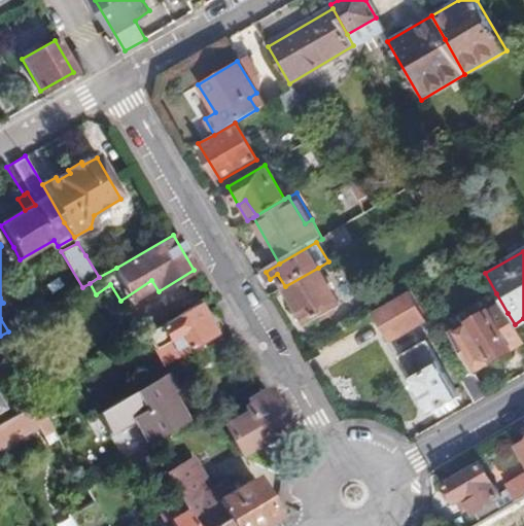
[(318,268),(285,286),(307,322),(338,305),(318,268)]
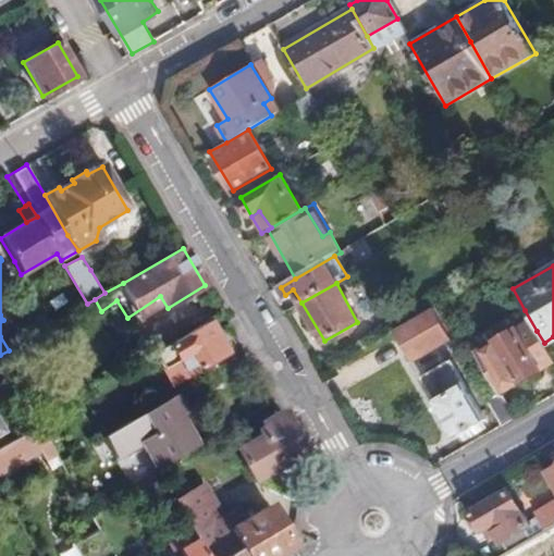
[(394,331),(405,350),(443,329),(431,310),(394,331)]
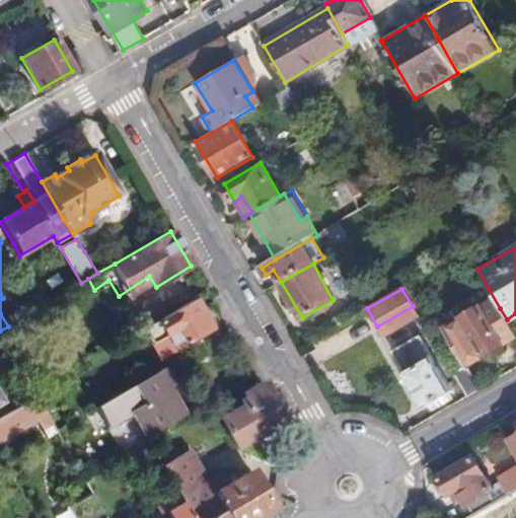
[(438,318),(445,330),(482,309),(503,346),(515,338),(515,335),(507,319),(500,308),(489,289),(438,318)]
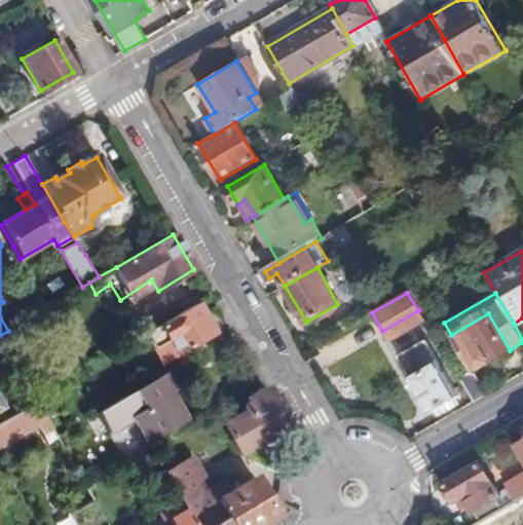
[(195,304),(142,335),(160,365),(213,334),(195,304)]
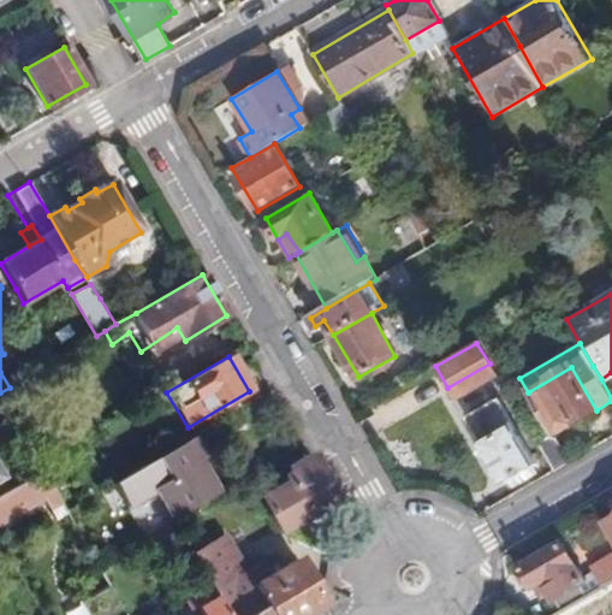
[(571,367),(528,392),(553,435),(572,423),(575,426),(598,412),(596,411),(571,367)]
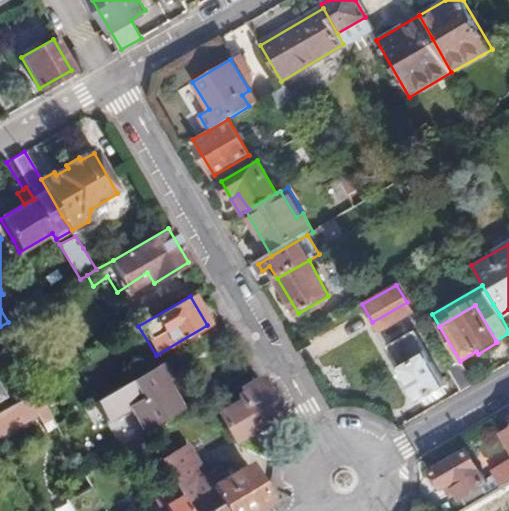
[(413,332),(386,347),(418,401),(445,384),(413,332)]
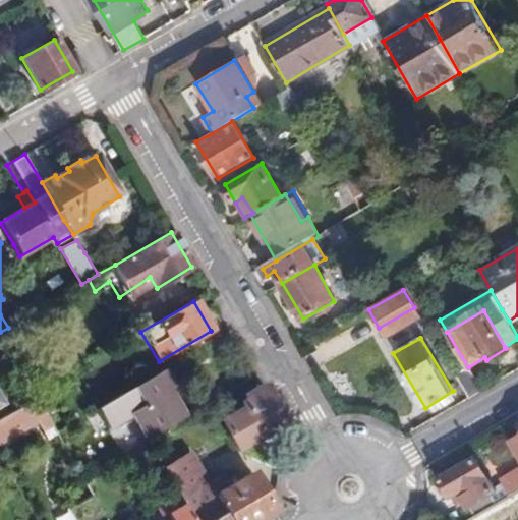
[(163,368),(96,407),(107,426),(130,414),(146,438),(183,416),(172,397),(167,400),(161,391),(166,388),(172,384),(163,368)]
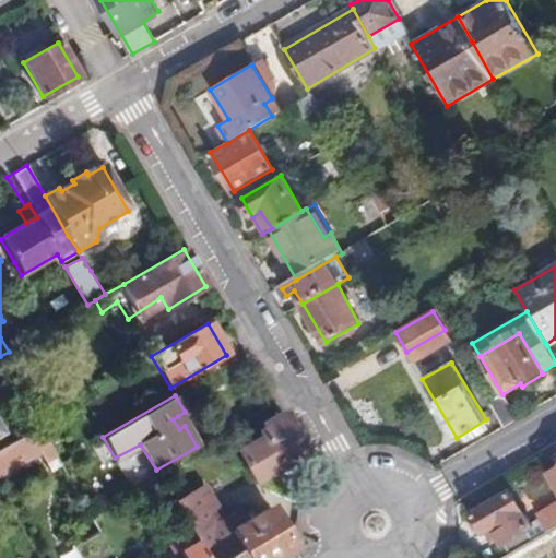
[(491,404),(504,426),(517,418),(506,400),(498,399),(491,404)]
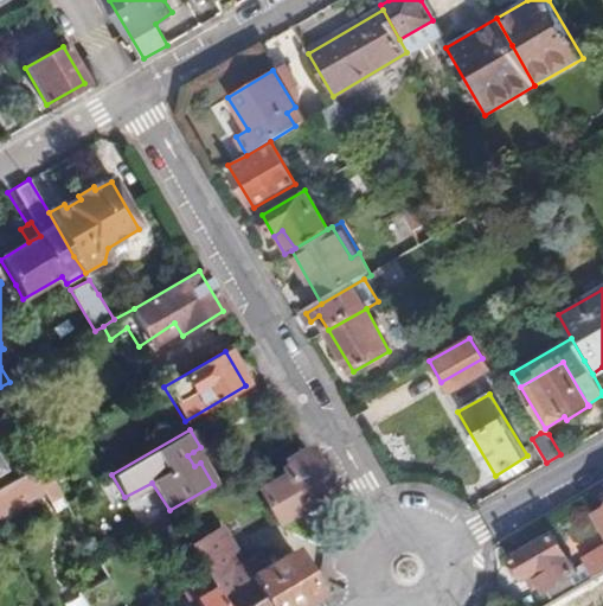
[(275,523),(328,491),(303,448),(276,464),(280,471),(274,473),(276,479),(256,491),(275,523)]
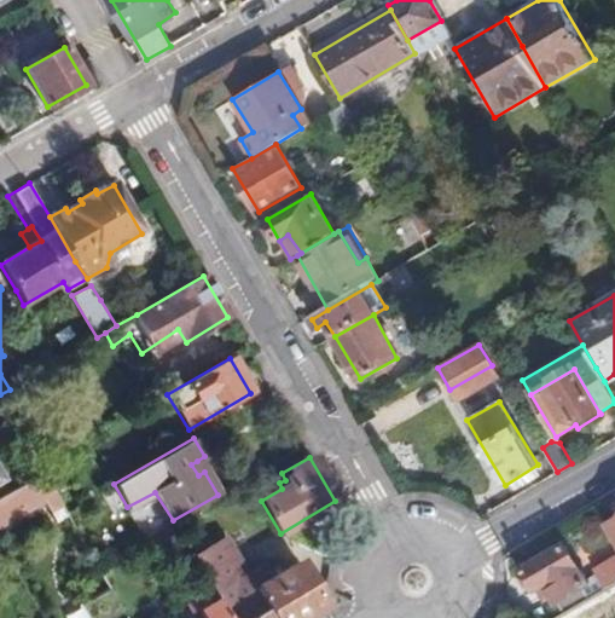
[(42,468),(45,474),(52,485),(69,477),(58,458),(42,468)]
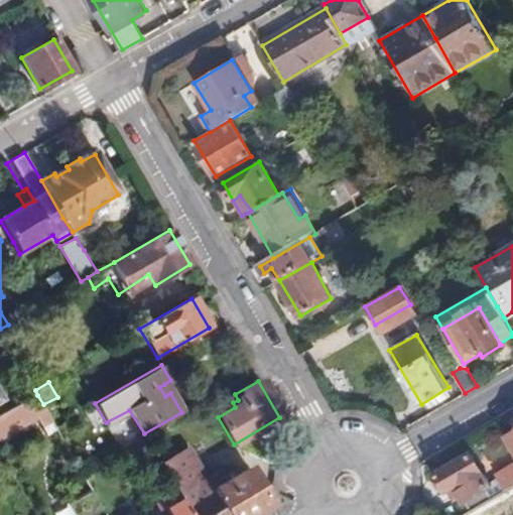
[(170,393),(164,384),(159,387),(165,396),(170,393)]
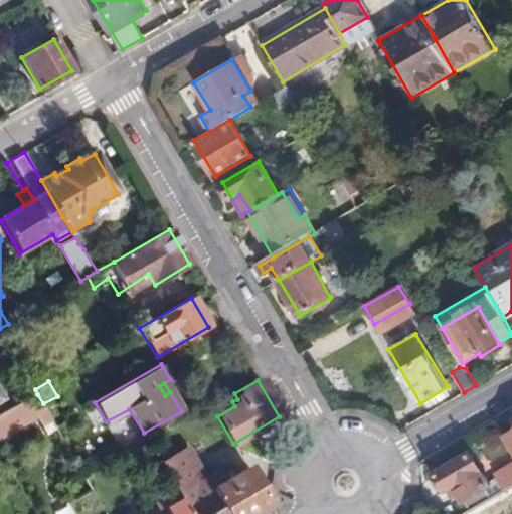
[(0,438),(48,411),(43,403),(37,394),(0,415),(0,438)]
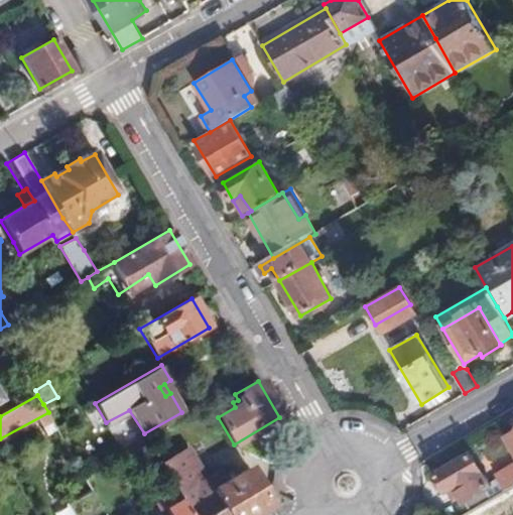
[(132,461),(153,449),(144,433),(124,445),(132,461)]
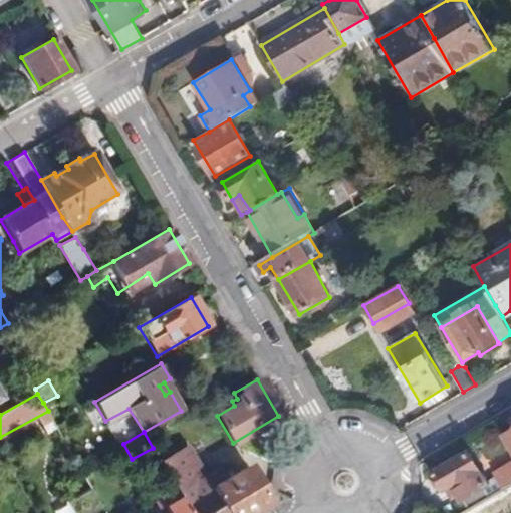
[(160,460),(182,498),(208,483),(187,446),(160,460)]
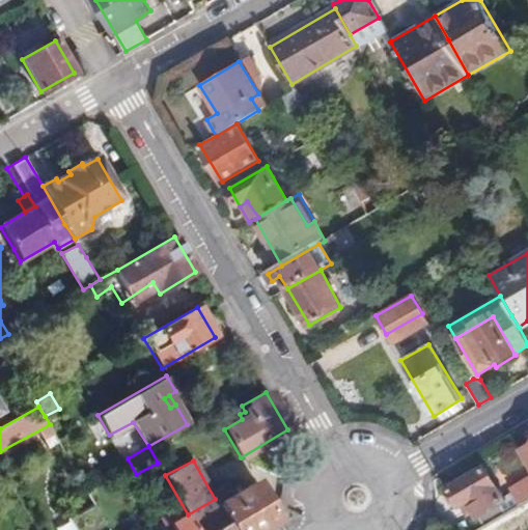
[(492,522),(527,500),(527,480),(511,492),(515,498),(507,502),(487,467),(449,490),(460,508),(468,504),(478,520),(480,520),(484,526),(492,522)]
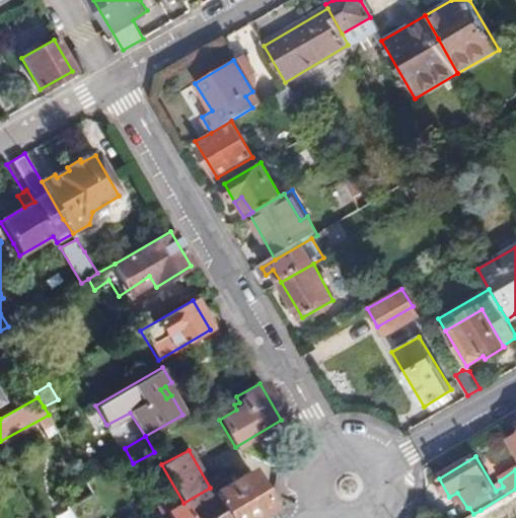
[(212,492),(226,517),(258,517),(274,509),(263,490),(250,469),(212,492)]
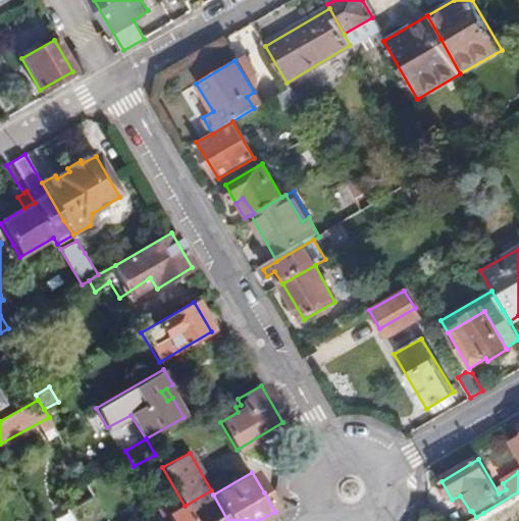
[(185,506),(193,520),(227,520),(213,495),(211,490),(185,506)]
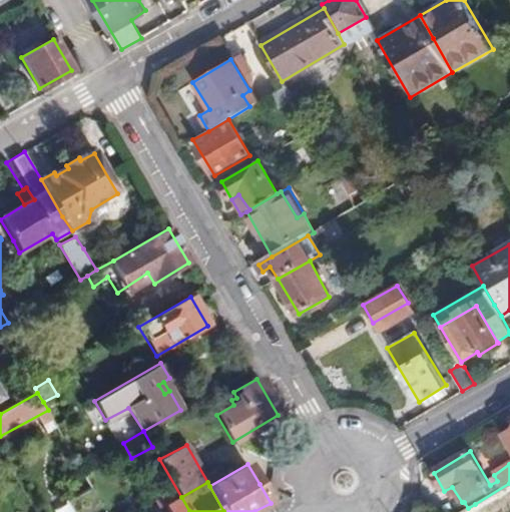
[(509,511),(509,483),(475,504),(468,508),(462,511),(509,511)]
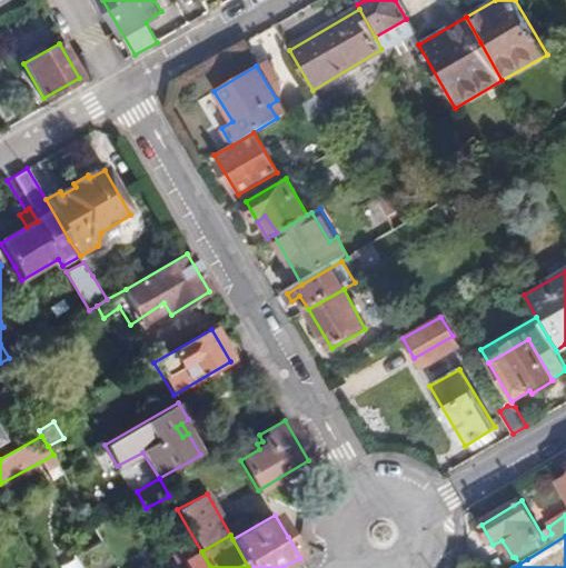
[(118,567),(103,542),(78,558),(82,567),(118,567)]
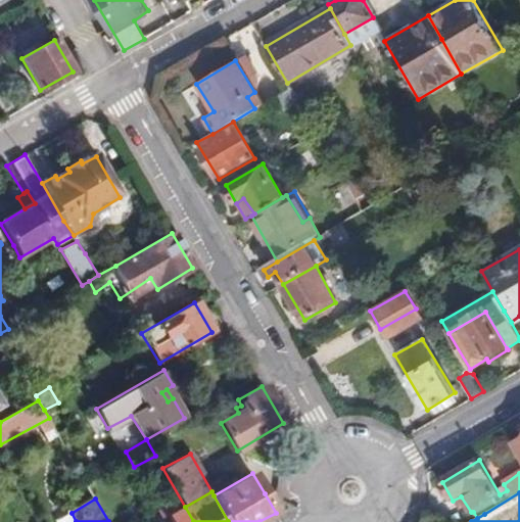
[(193,521),(185,507),(169,517),(171,521),(193,521)]
